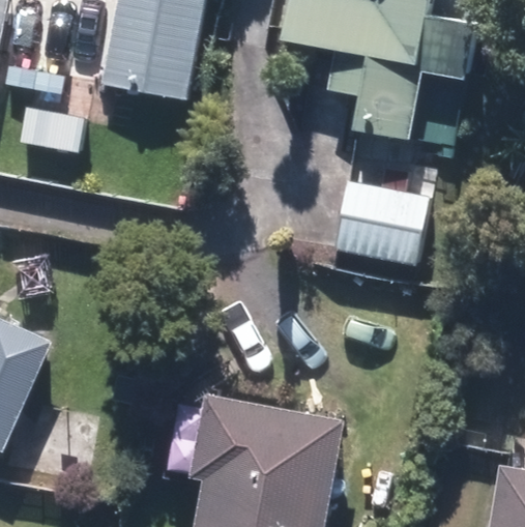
[(119,0),(104,85),(184,100),(203,0),(119,0)]
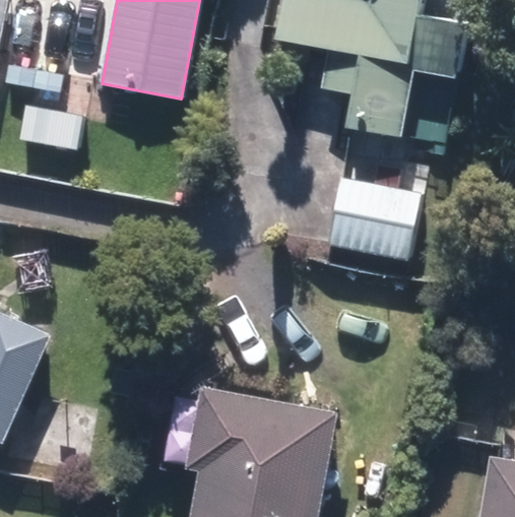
[(348,127),(402,136),(414,69),(457,76),(466,23),(417,15),(421,0),(282,0),(275,41),(328,50),(321,88),(353,93),(348,127)]
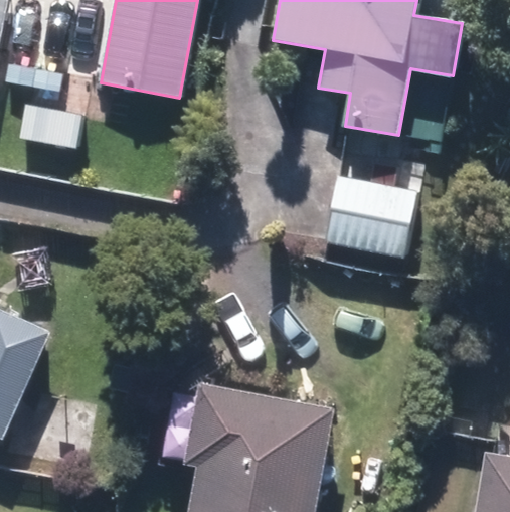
[(0,170),(1,170),(8,133),(0,131),(0,170)]
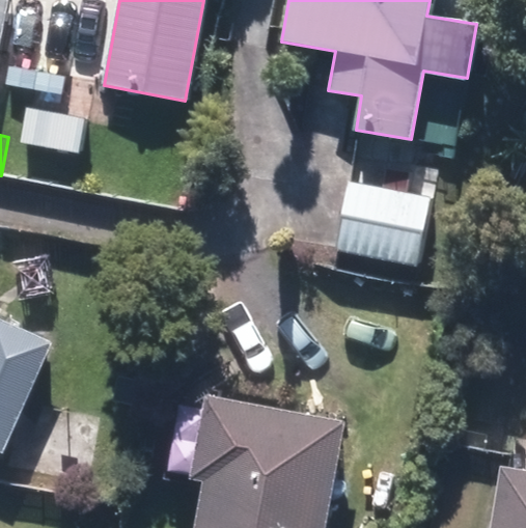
[(335,249),(418,262),(428,199),(406,195),(408,173),(385,170),(382,190),(345,183),(335,249)]
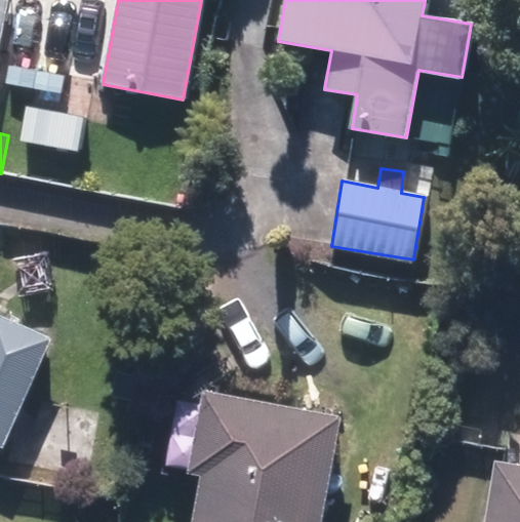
[(323,521),(341,416),(205,393),(191,473),(203,474),(195,521),(323,521)]
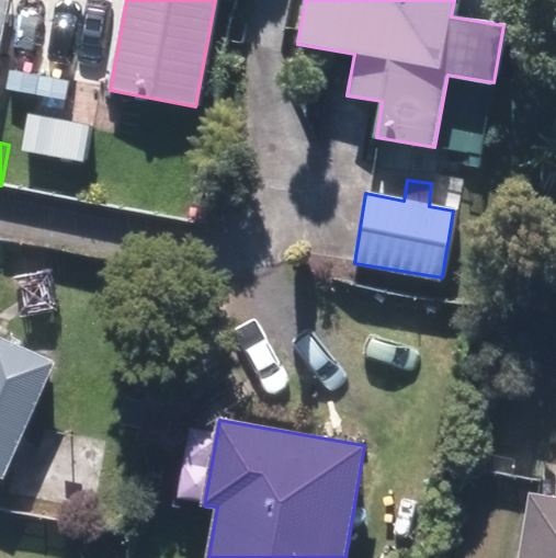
[(0,497),(88,513),(101,440),(11,424),(0,490),(0,497)]
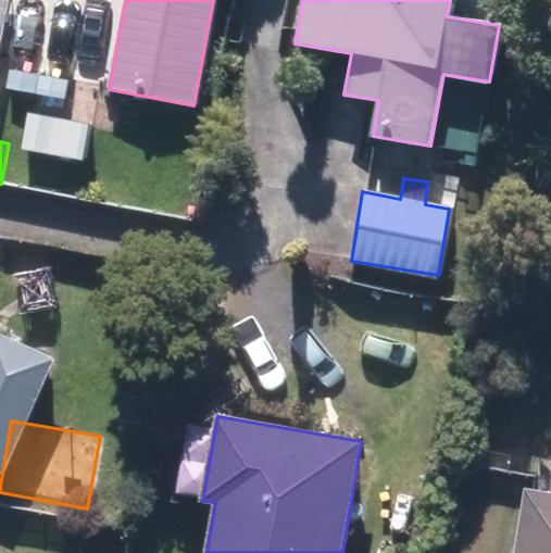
[(550,552),(550,495),(523,491),(513,552),(550,552)]
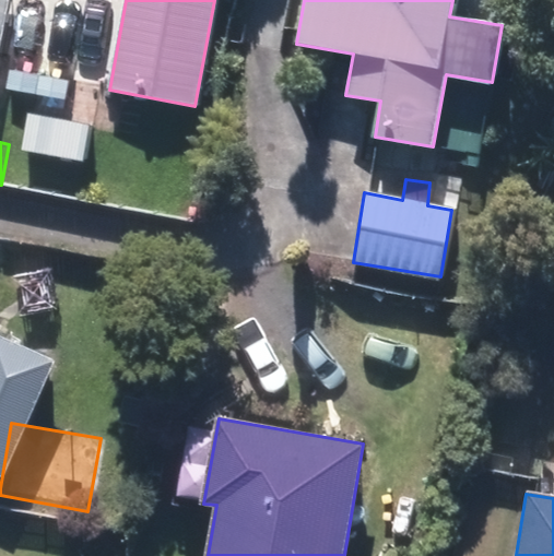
All buildings are outlined.
